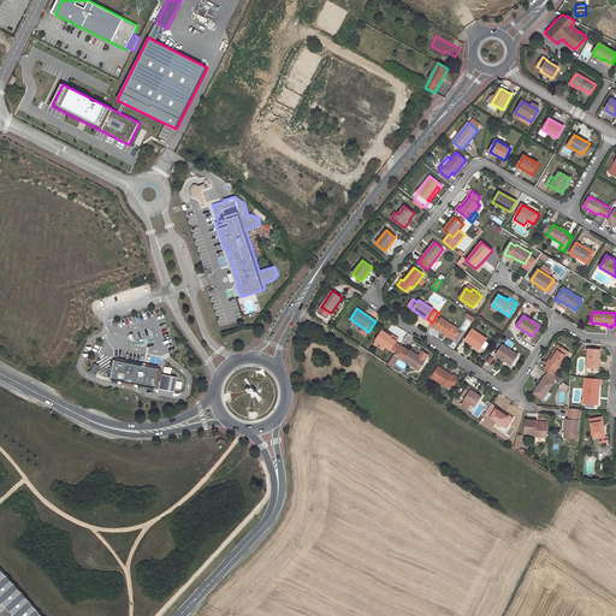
[(432,323),(430,326),(434,329),(434,327),(452,339),(458,330),(440,318),(439,319),(436,317),(432,323)]
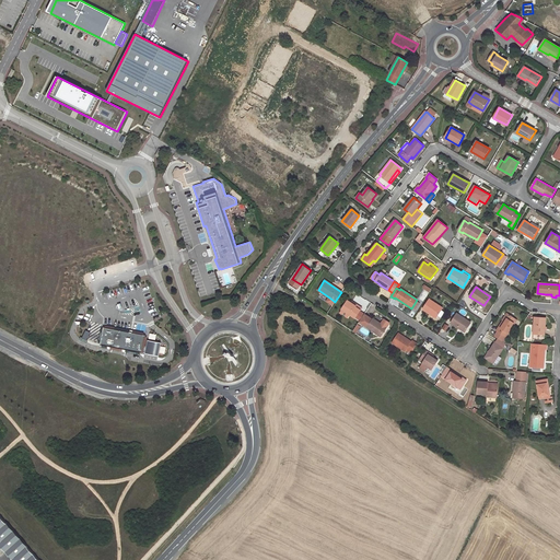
[(430,299),(423,308),(436,317),(443,307),(430,299)]
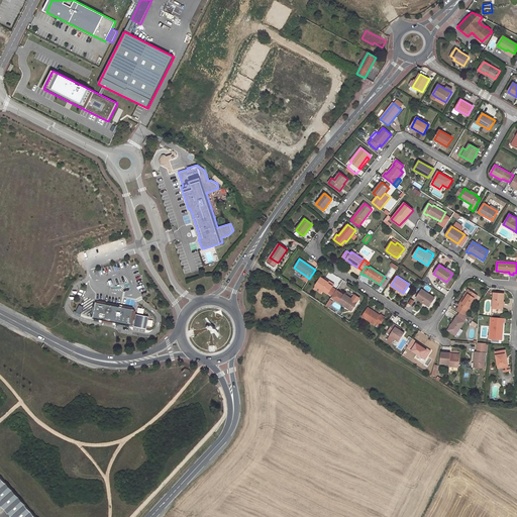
[(320,278),(315,286),(323,290),(328,294),(333,285),(326,280),(326,281),(320,278)]
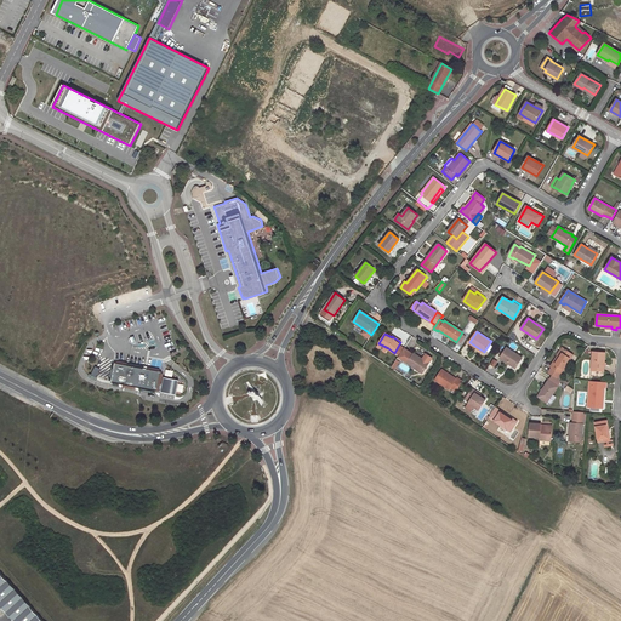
[(398,357),(422,372),(428,364),(422,359),(422,358),(414,352),(412,354),(404,348),(398,357)]
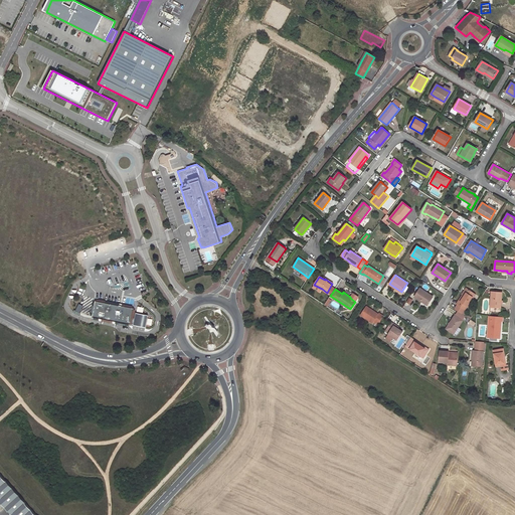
[(414,297),(421,301),(422,300),(428,304),(433,297),(419,289),(414,297)]
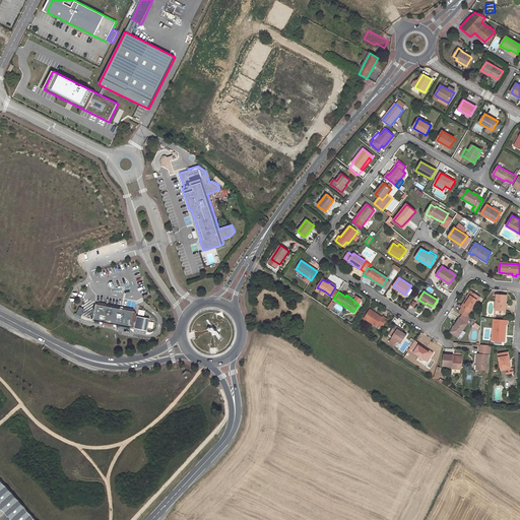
[(471,291),(461,307),(462,308),(459,312),(462,314),(466,317),(469,313),(479,297),(471,291)]
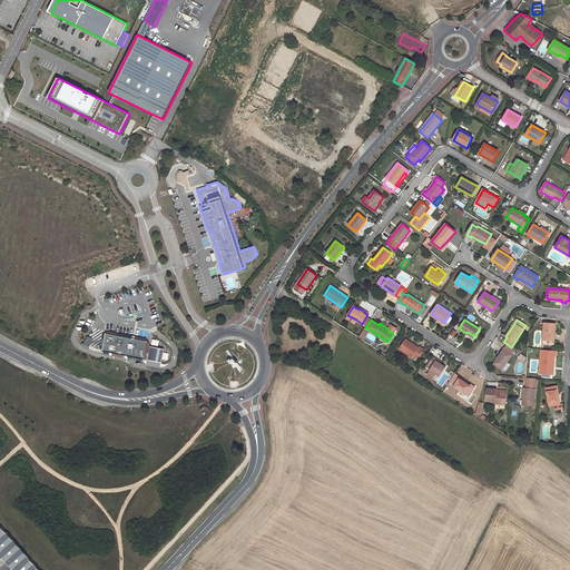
[(543,323),(542,344),(553,345),(556,324),(543,323)]
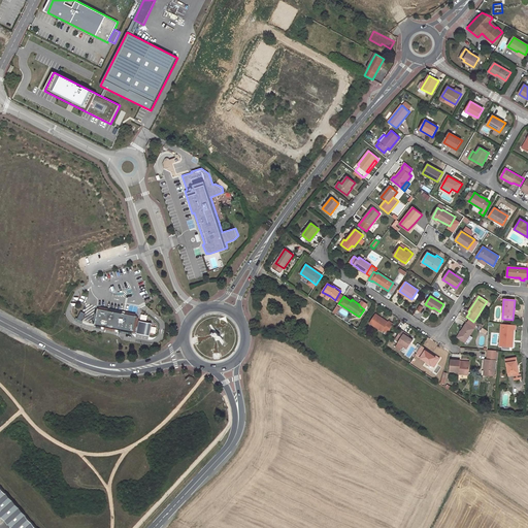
[(134,333),(137,316),(98,308),(94,325),(102,327),(103,328),(104,327),(116,329),(116,330),(118,330),(134,333)]
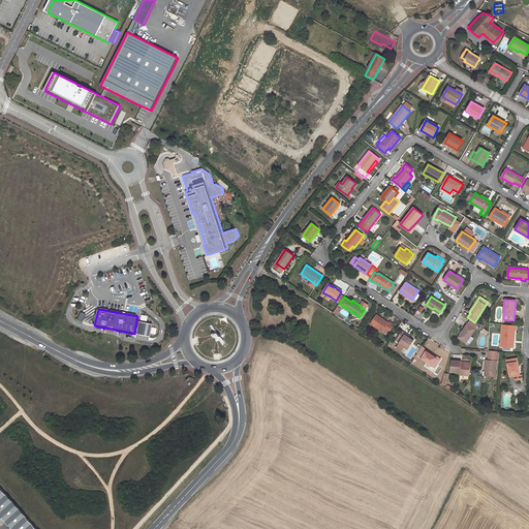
[(376,315),(371,323),(382,332),(383,331),(387,333),(394,324),(390,321),(389,322),(376,315)]
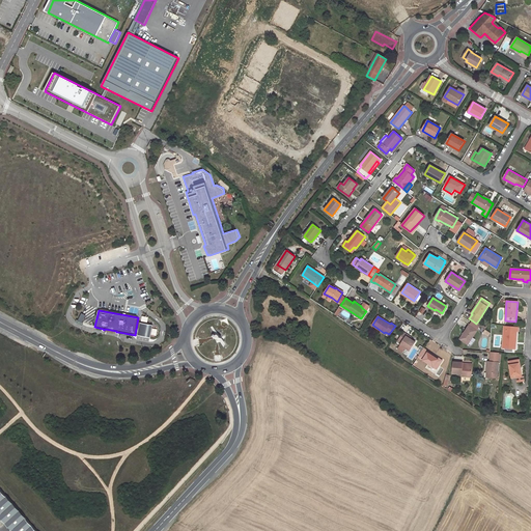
[(476,324),(472,320),(470,326),(476,330),(479,326),(478,325),(476,324)]
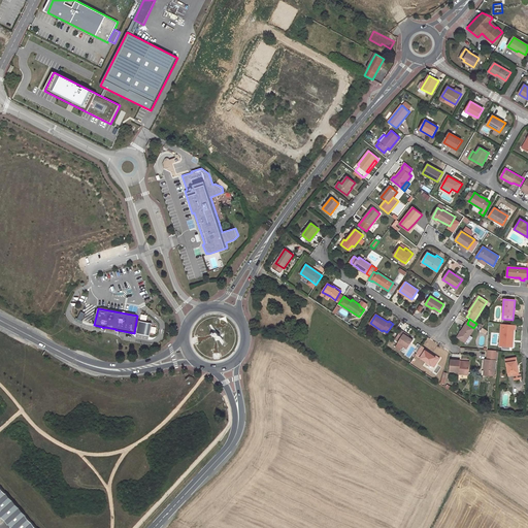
[(466,324),(457,336),(465,341),(474,329),(473,328),(467,324),(466,324)]
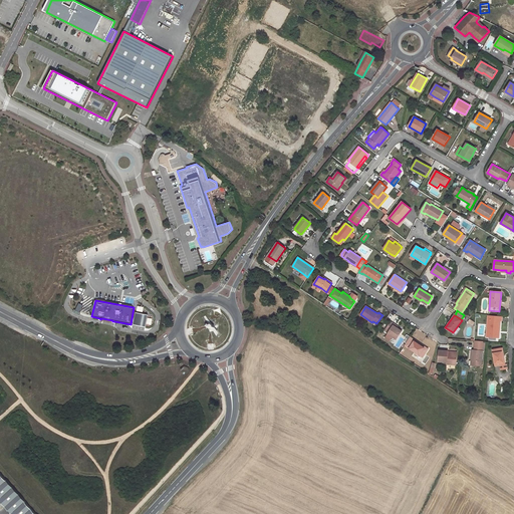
[(488,315),(486,336),(499,337),(500,321),(502,321),(502,316),(488,315)]
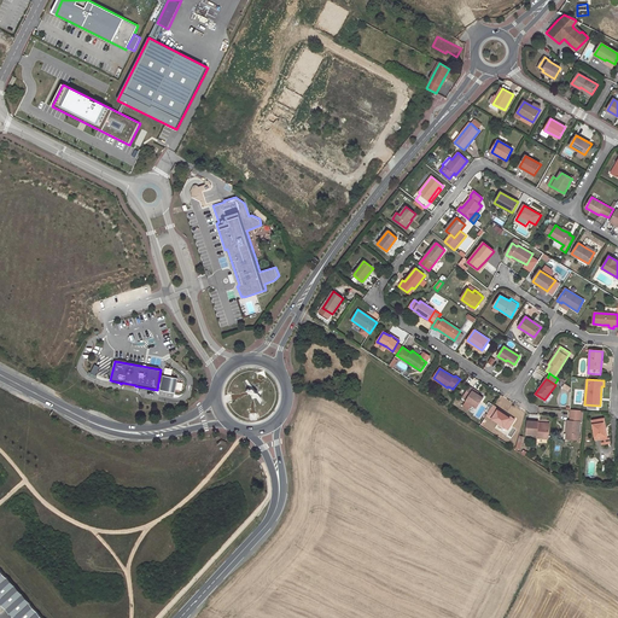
[(462,398),(466,401),(472,404),(477,408),(483,398),(473,391),(474,390),(470,386),(462,398)]
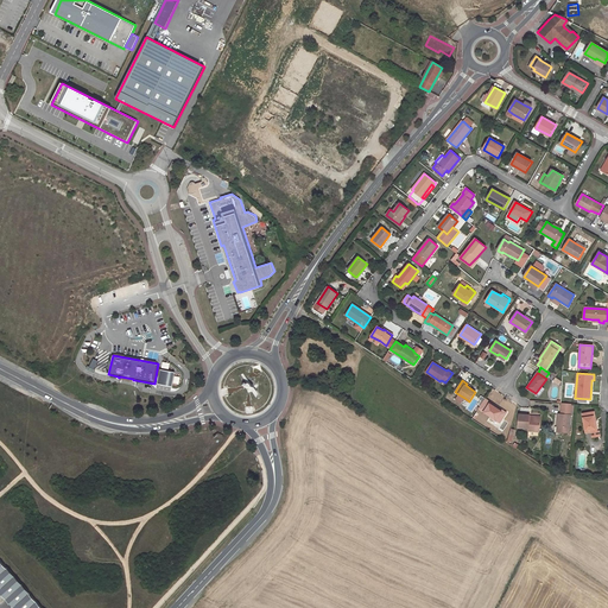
[(485,399),(479,409),(499,422),(505,413),(495,407),(496,406),(485,399)]
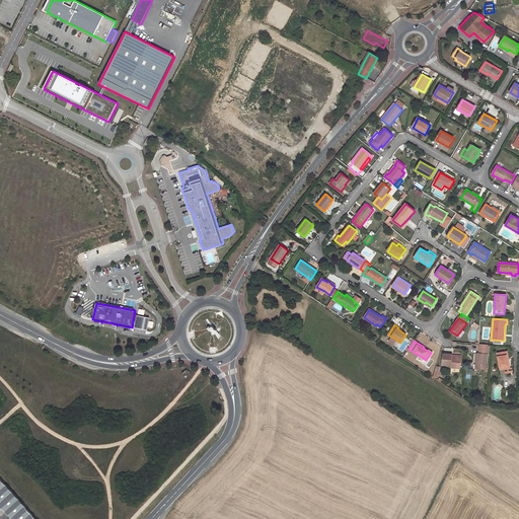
[(487,354),(488,345),(479,344),(478,354),(476,354),(475,362),(477,361),(476,368),(486,369),(487,354)]
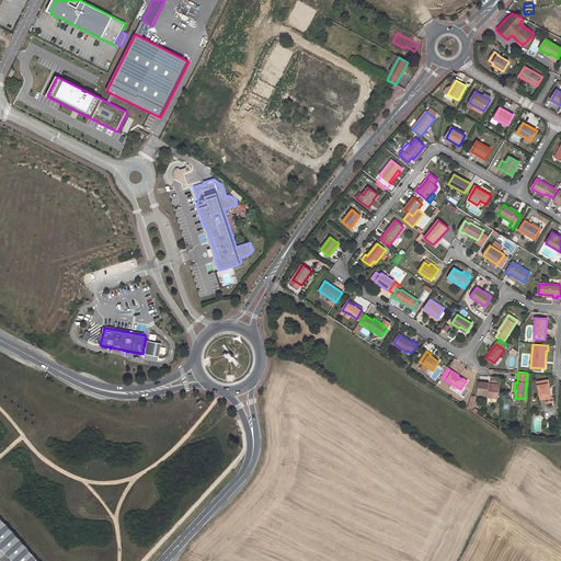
[(550,388),(548,380),(538,381),(540,399),(547,398),(550,398),(548,388),(550,388)]
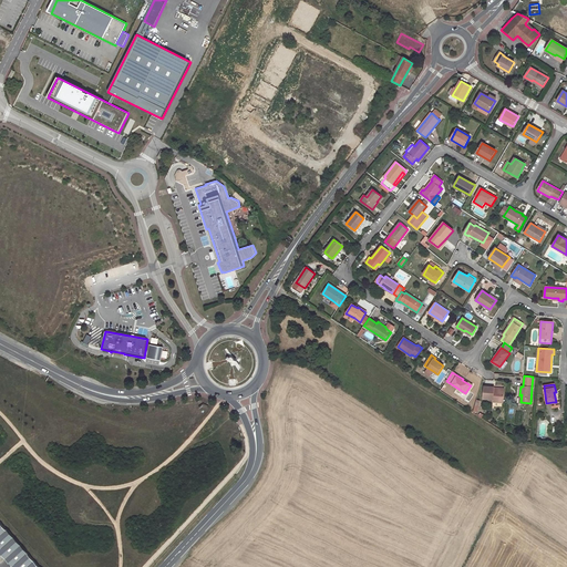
[(493,399),(493,401),(498,402),(503,402),(504,390),(494,390),(494,388),(484,387),(483,399),(493,399)]
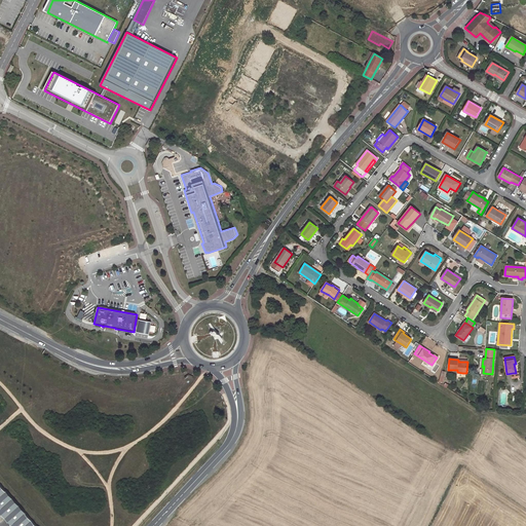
[(35,525),(0,486),(0,515),(9,525),(35,525)]
